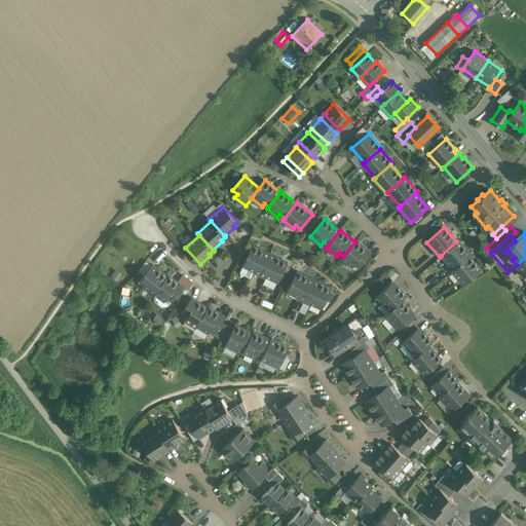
[(371,253),(355,240),(354,241),(355,241),(343,256),(342,258),(352,267),(354,263),(360,267),(371,253)]
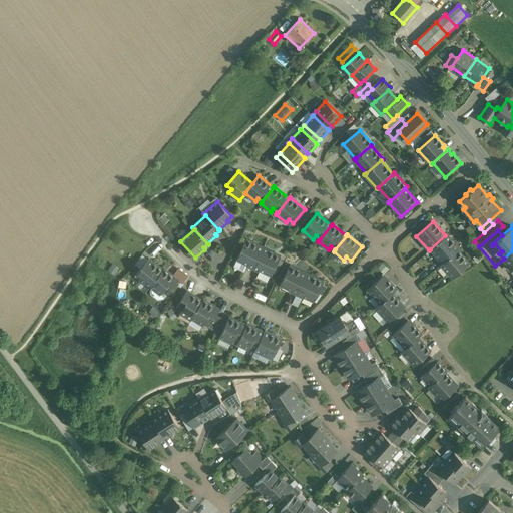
[(445,235),(430,249),(442,263),(457,249),(458,249),(459,248),(447,234),(445,235)]
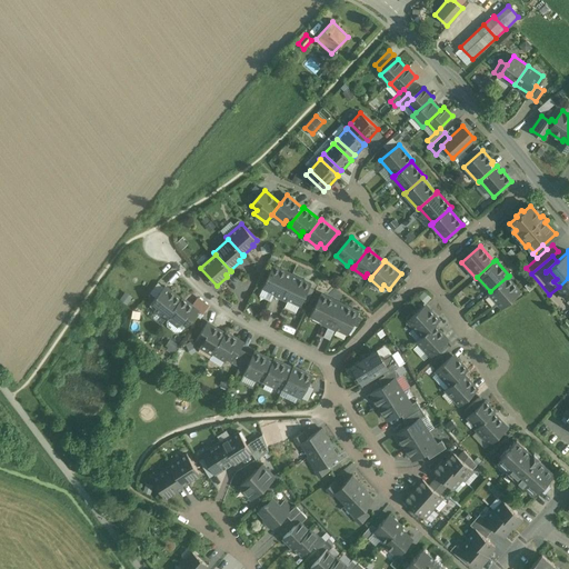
[(273,266),(262,287),(275,293),(273,295),(280,298),(291,276),(286,272),(287,272),(273,266)]
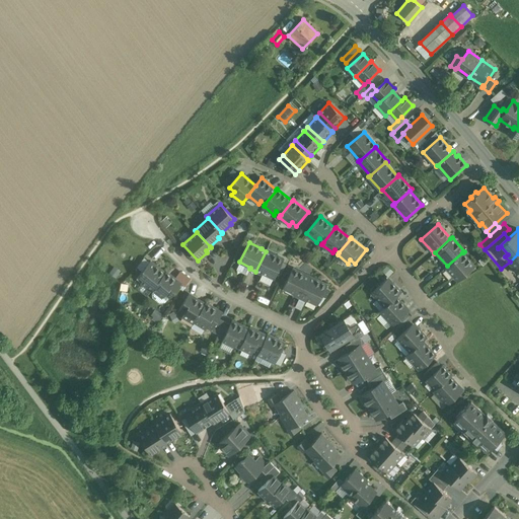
[(284,258),(272,252),(271,253),(266,251),(255,272),(262,275),(263,273),(274,279),(284,258)]
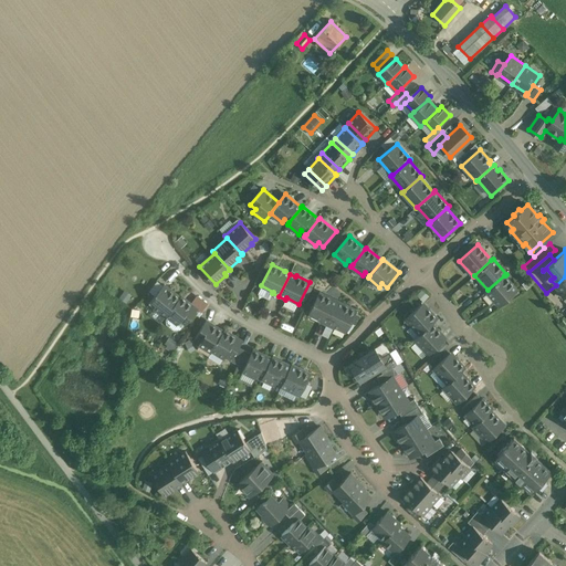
[(504,275),(488,290),(486,291),(500,306),(517,291),(505,275),(504,275)]
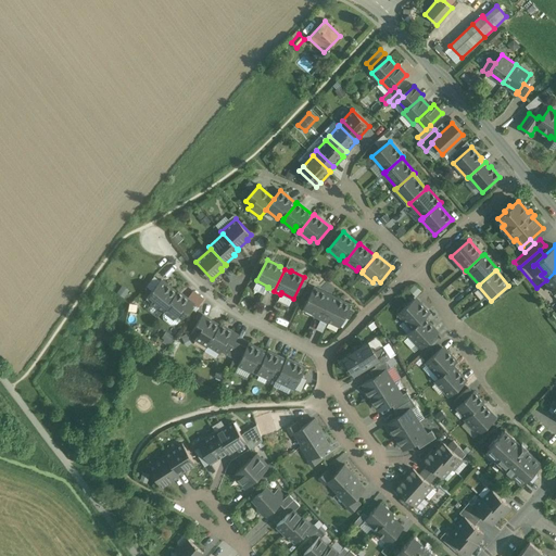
[(555,272),(546,280),(551,286),(554,283),(555,287),(555,272)]
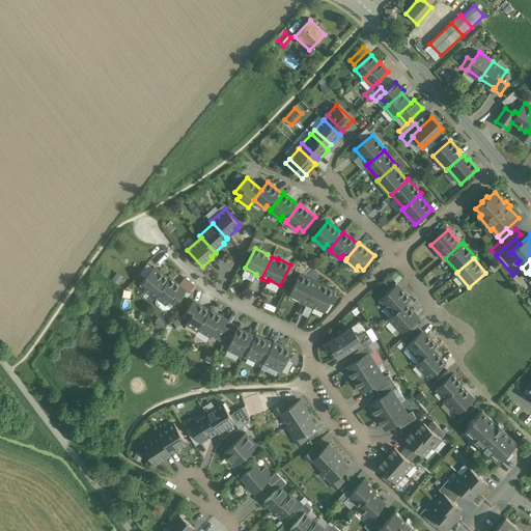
[(154,267),(139,284),(155,297),(156,296),(169,279),(154,267)]
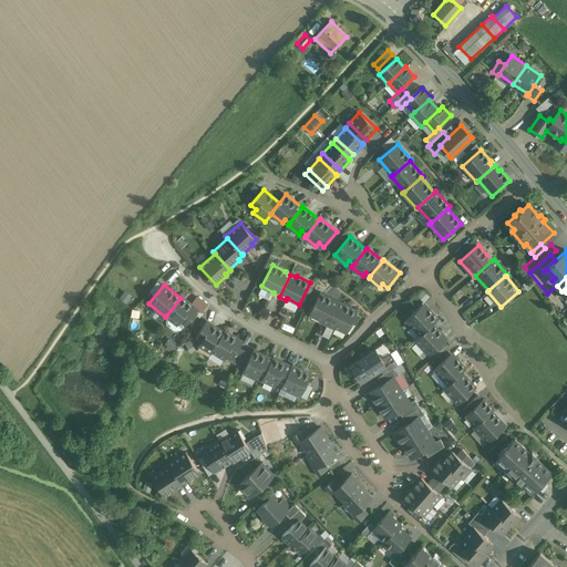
[(562,291),(557,286),(547,294),(563,311),(566,308),(566,292),(565,289),(562,291)]
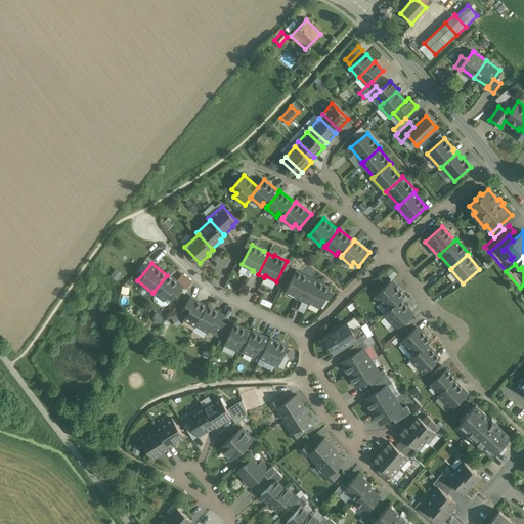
[(308,276),(296,270),(286,291),(297,296),(296,298),(302,301),(312,279),(307,277),(308,276)]
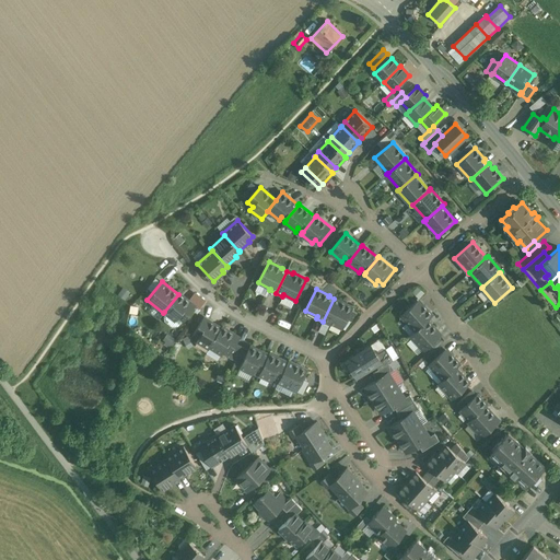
[(178,294),(164,312),(175,321),(178,317),(184,322),(196,306),(179,293),(178,294)]
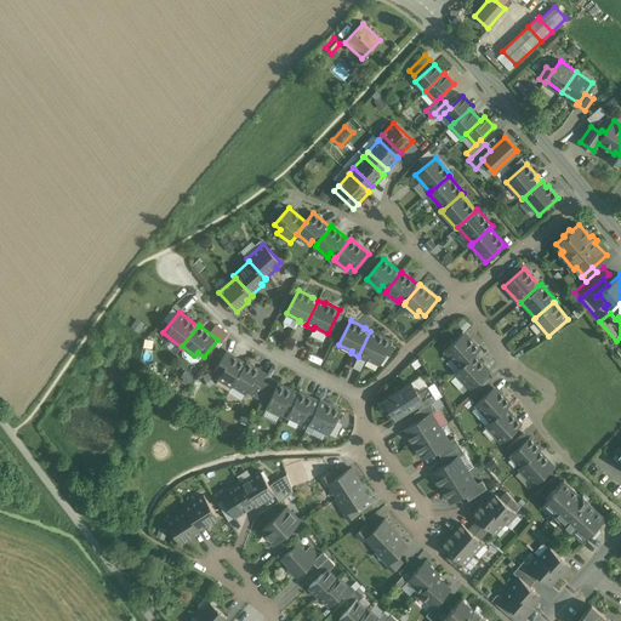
[(392,341),(377,334),(376,335),(370,331),(358,357),(365,360),(366,358),(380,364),(392,341)]
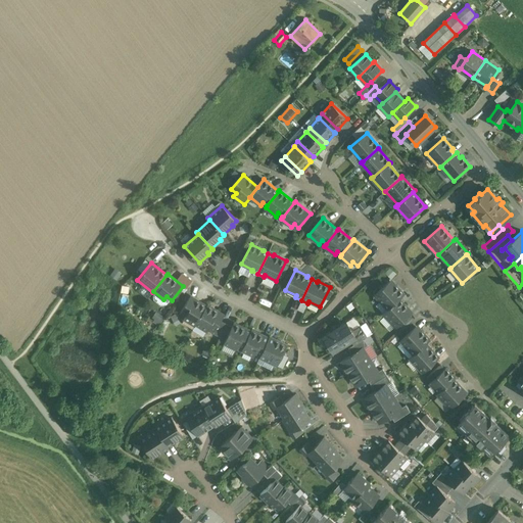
[(393,285),(389,281),(374,295),(387,308),(399,298),(405,294),(394,284),(393,285)]
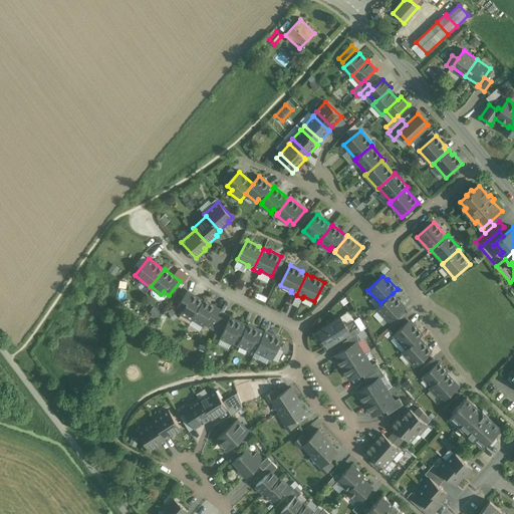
[(203,301),(187,291),(178,306),(183,309),(181,313),(192,319),(192,318),(203,301)]
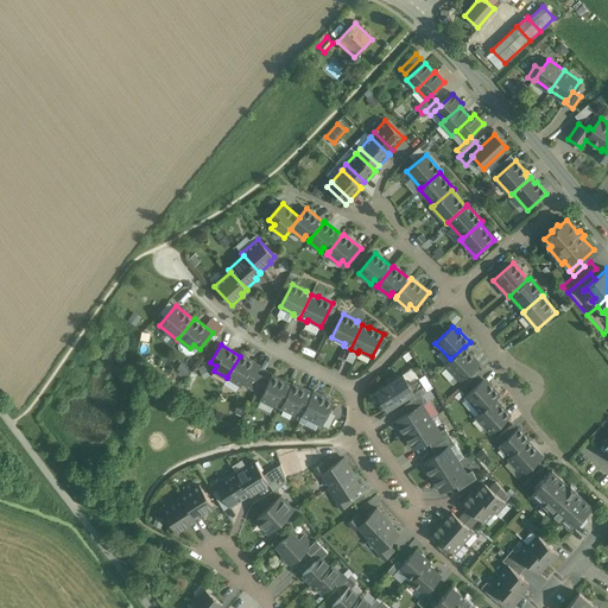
[(464,347),(450,359),(444,365),(460,381),(477,365),(473,359),(475,358),(464,347)]
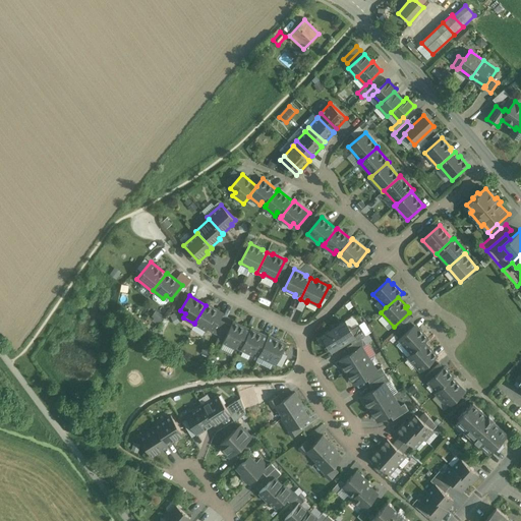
[(223,313),(207,303),(206,305),(194,323),(207,330),(209,327),(214,330),(223,313)]
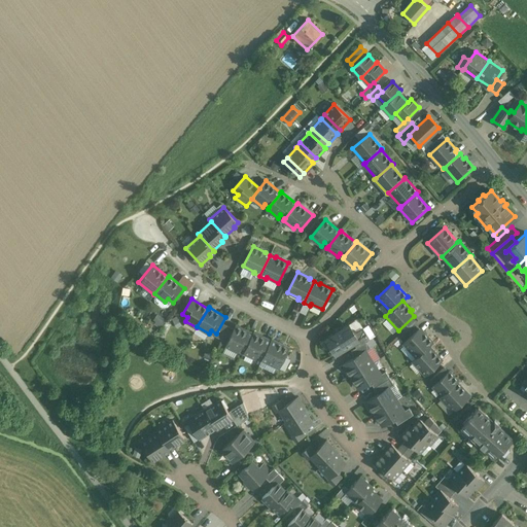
[(387,319),(384,324),(392,331),(396,327),(387,319)]
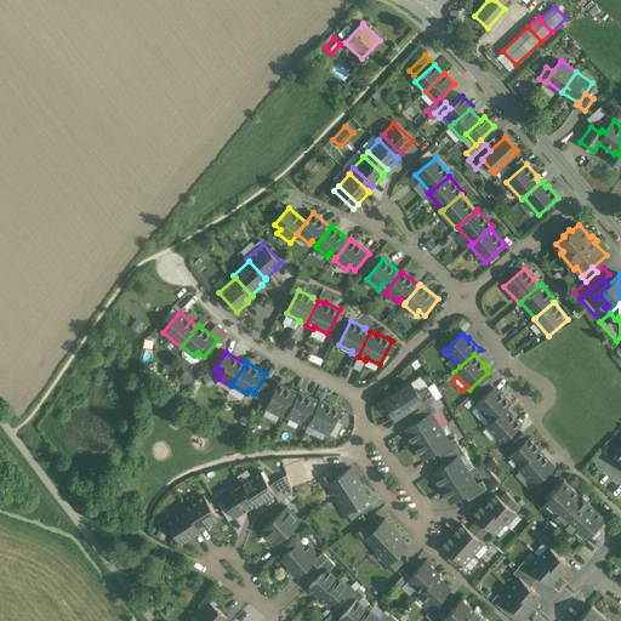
[(297,393),(278,383),(275,388),(268,403),(266,408),(280,415),(283,410),(289,412),(289,414),(298,393),(297,393)]
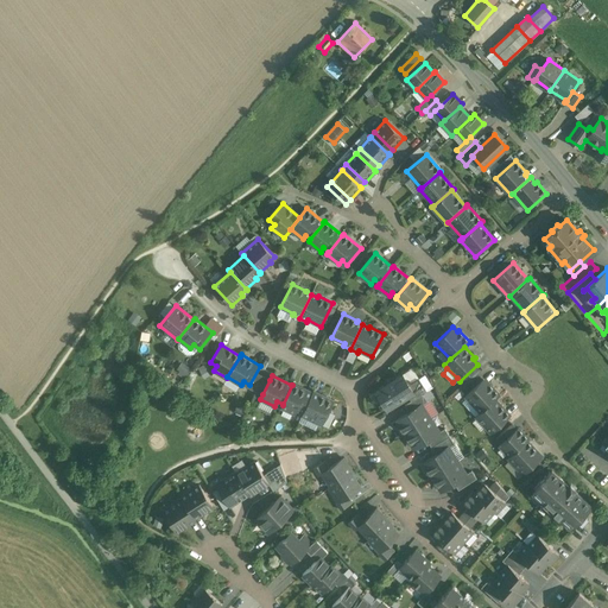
[(403,375),(394,380),(392,379),(386,382),(386,385),(377,391),(387,407),(407,396),(413,391),(409,385),(403,375)]
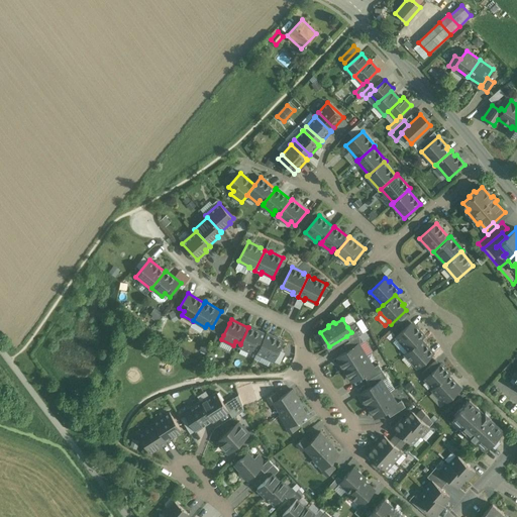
[(223,321),(217,332),(223,335),(229,323),(223,321)]
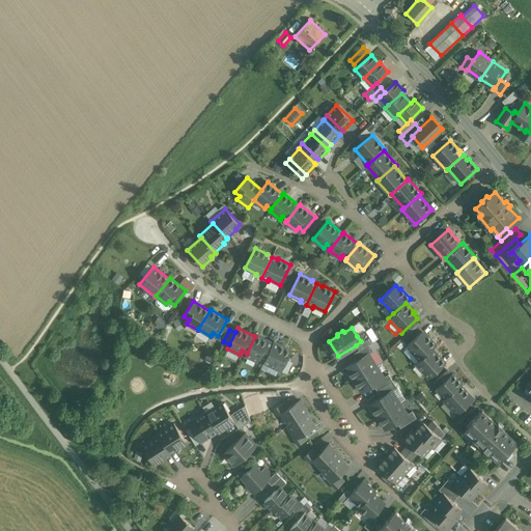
[(372,341),(366,330),(357,336),(361,341),(356,345),(359,351),(369,343),(372,341)]
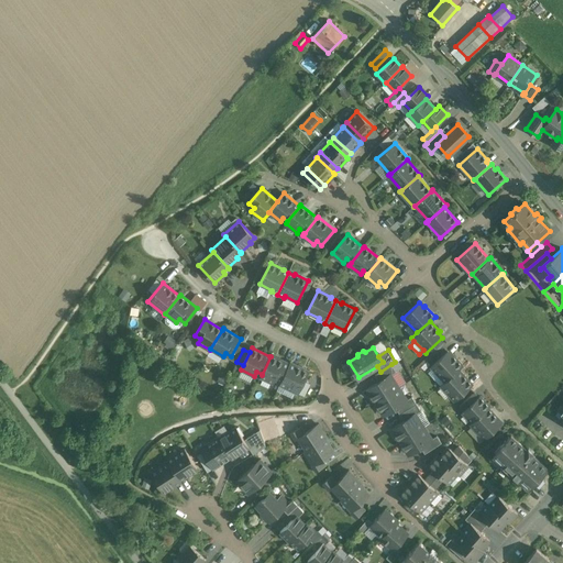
[(451,356),(446,351),(430,366),(444,382),(459,370),(463,365),(452,354),(451,356)]
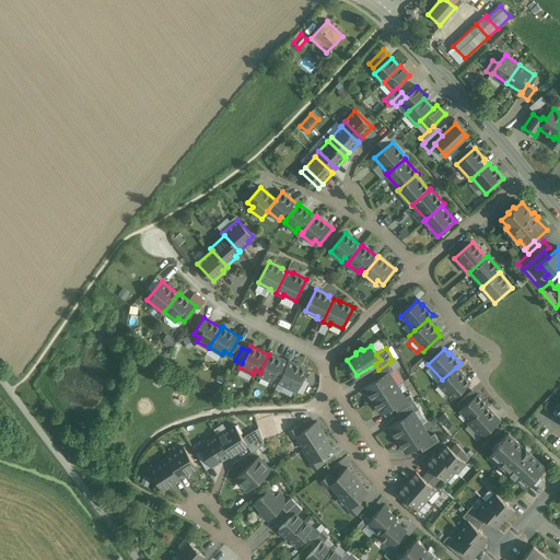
[(288,362),(269,353),(268,354),(269,354),(260,373),(260,372),(259,375),(272,381),(273,377),(279,380),(288,362)]
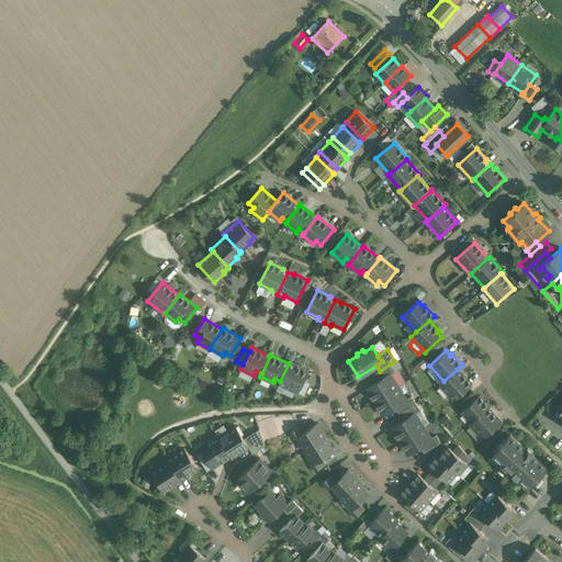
[(308,371),(289,362),(289,363),(280,381),(279,383),(298,393),(308,371)]
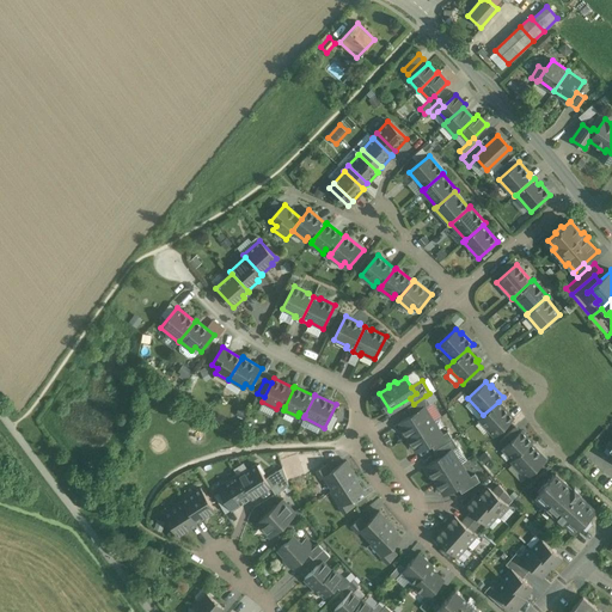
[(414,404),(408,408),(412,415),(424,408),(430,404),(426,396),(414,404)]
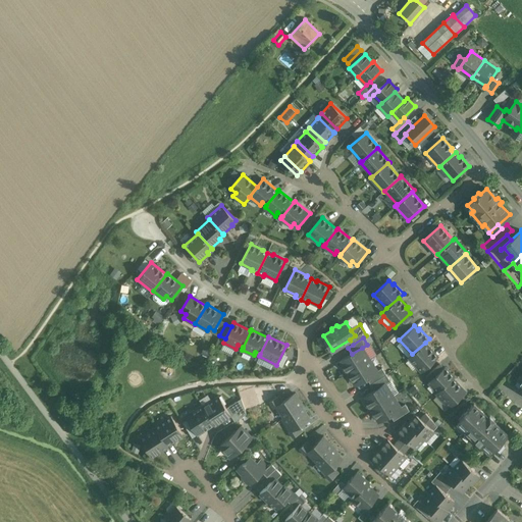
[(425,343),(412,354),(408,358),(421,372),(436,358),(432,353),(434,352),(425,343)]
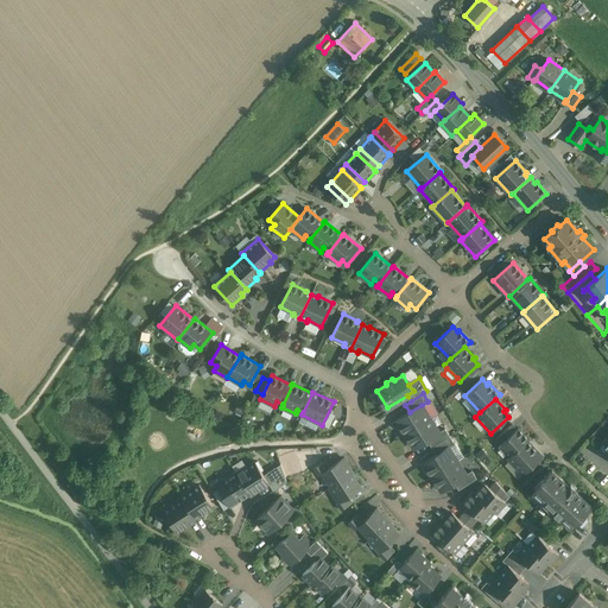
[(410,412),(397,420),(405,435),(430,418),(422,405),(410,412)]
